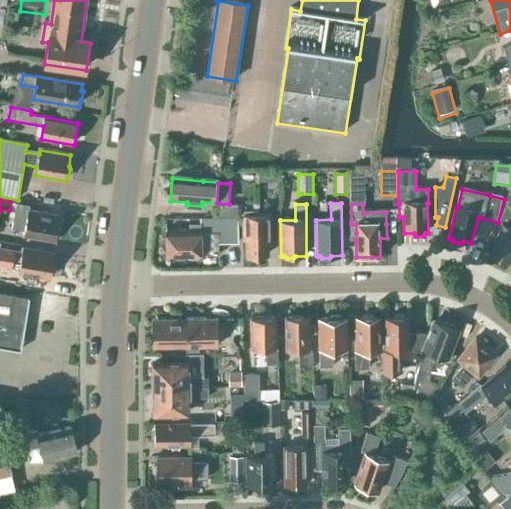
[(29,207),(17,205),(12,229),(24,232),(23,236),(56,242),(56,240),(59,238),(60,230),(58,228),(60,217),(29,211),(29,207)]
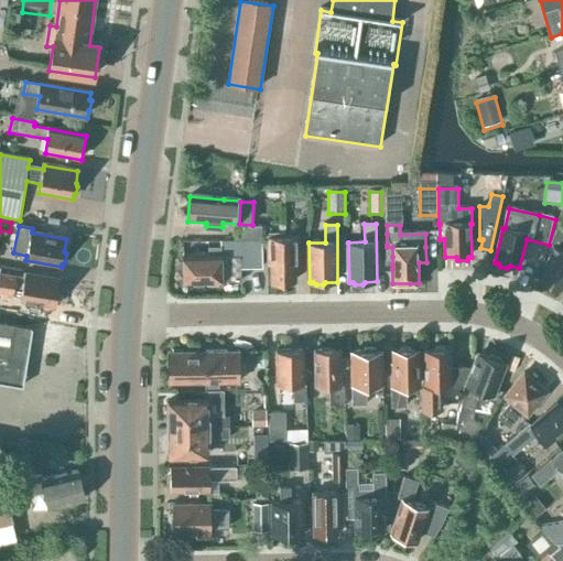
[(262,227),(237,228),(238,244),(262,243),(262,227)]
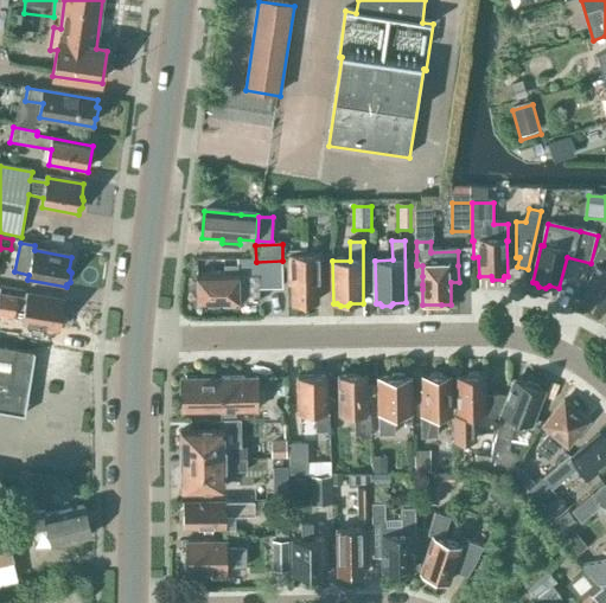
[(578,299),(605,312),(605,248),(601,245),(592,264),(595,265),(578,299)]
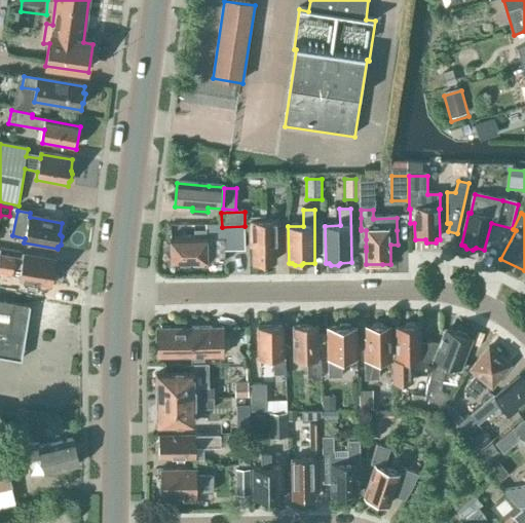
[(271,264),(275,264),(275,247),(278,247),(277,222),(265,222),(265,218),(251,218),(251,222),(251,248),(254,248),(254,264),(258,264),(262,266),(267,266),(271,264)]
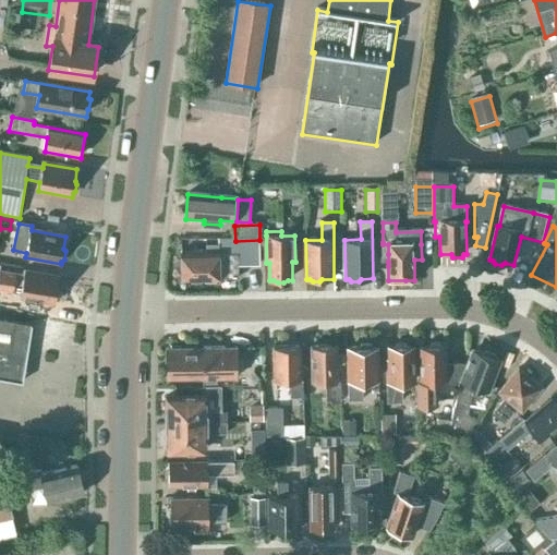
[(219,253),(181,253),(182,265),(179,266),(179,276),(182,278),(182,281),(206,280),(206,284),(216,284),(216,280),(220,280),(239,280),(239,266),(261,266),(259,240),(235,241),(219,241),(219,253)]
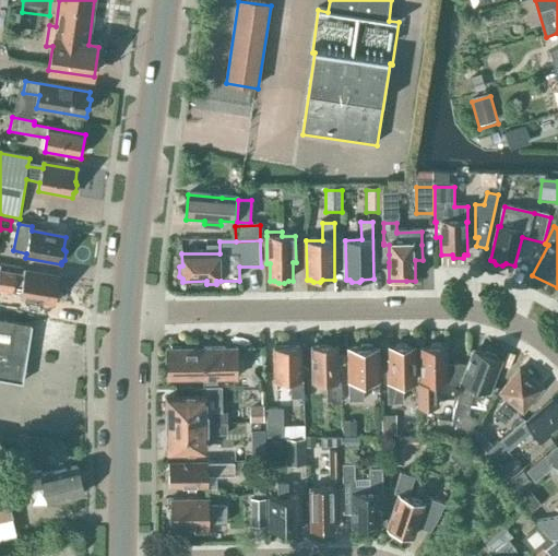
[(58,290),(59,278),(23,272),(23,276),(0,272),(0,291),(20,295),(19,298),(55,305),(56,300),(58,299),(59,293),(58,290)]
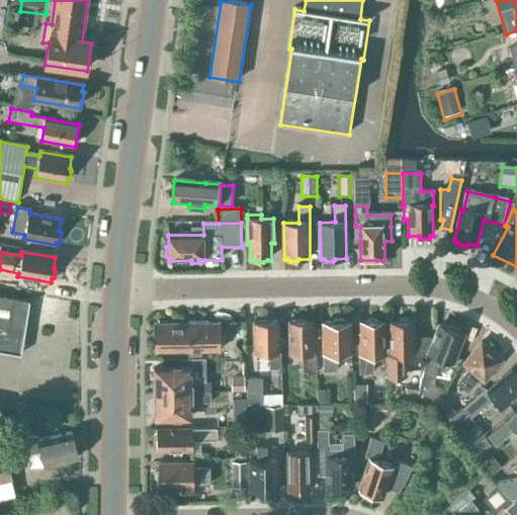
[(0,352),(21,356),(30,303),(0,297),(0,352)]
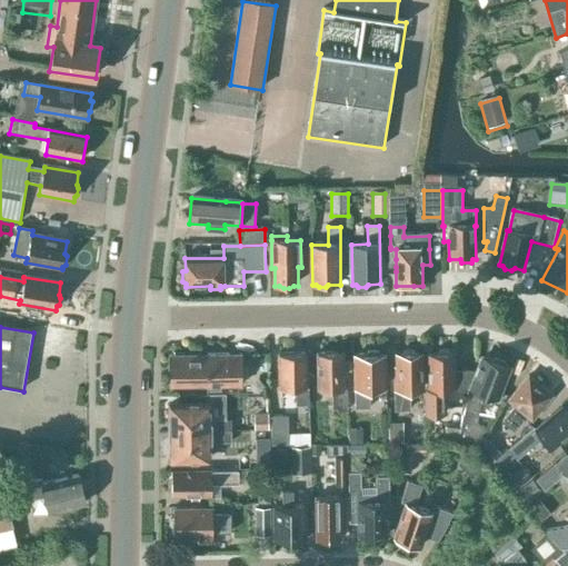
[(421,391),(421,355),(416,355),(414,353),(406,353),(404,355),(398,355),(399,367),(397,367),(397,390),(396,390),(396,411),(410,411),(409,391),(421,391)]
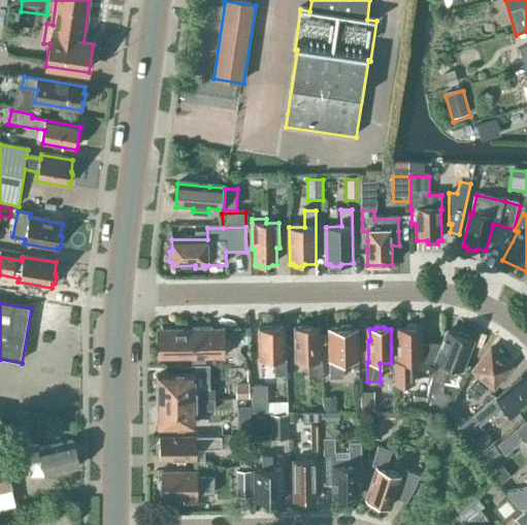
[(422,347),(421,329),(418,329),(416,327),(409,327),(407,329),(398,329),(398,362),(397,362),(397,386),(410,386),(409,362),(424,362),(424,347),(422,347)]
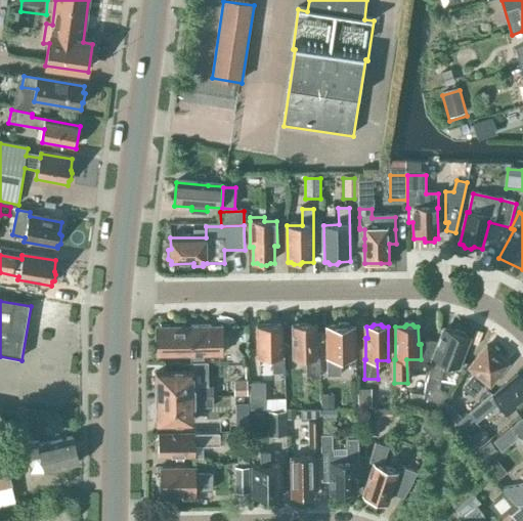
[(293,327),(294,360),(307,359),(307,377),(311,377),(311,379),(321,379),(320,358),(318,359),(317,326),(293,327)]
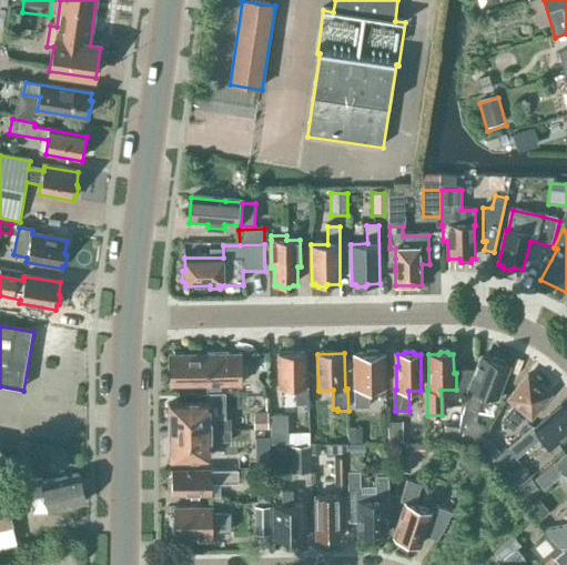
[(380,355),(378,353),(368,353),(366,355),(356,355),(356,364),(354,364),(355,409),(370,409),(370,390),(383,389),(383,355),(380,355)]
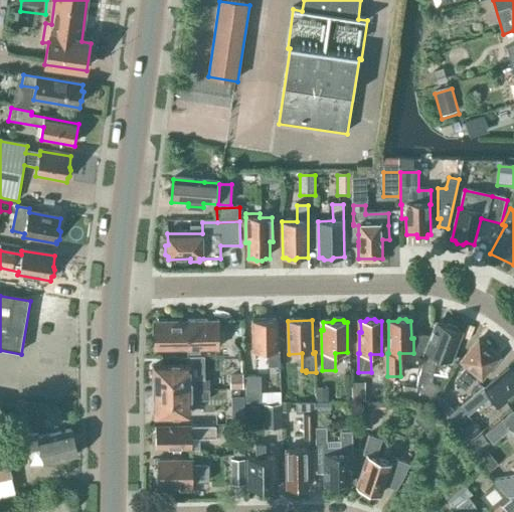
[(278,351),(278,321),(252,321),(253,352),(269,352),(269,368),(280,368),(280,351),(278,351)]
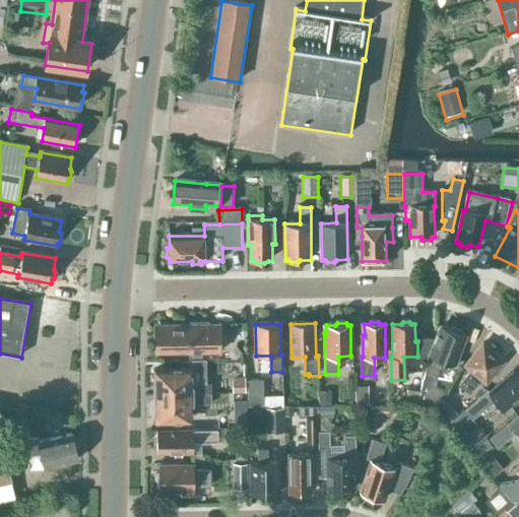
[(221,353),(221,325),(160,326),(155,330),(155,354),(190,353),(203,353),(221,353)]
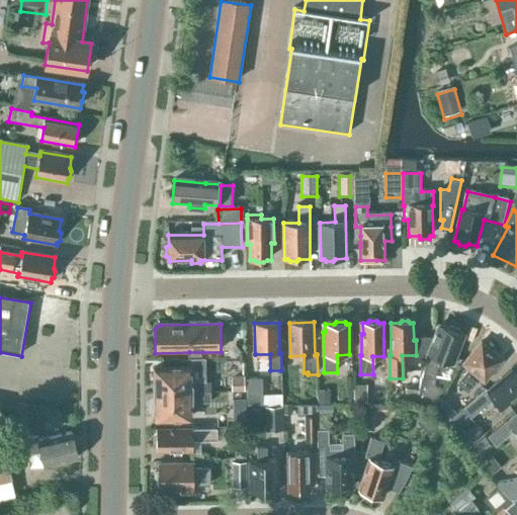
[(420,392),(418,402),(426,404),(427,404),(434,409),(444,394),(434,387),(436,376),(437,371),(440,359),(452,364),(463,335),(461,334),(460,331),(451,328),(449,329),(441,326),(438,334),(436,333),(428,354),(420,392)]
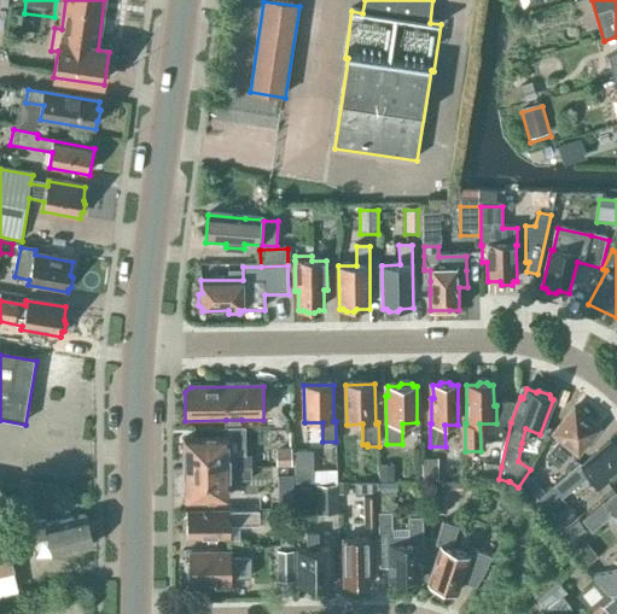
[(560,442),(547,458),(559,468),(572,451),(578,456),(600,431),(575,409),(553,436),(560,442)]
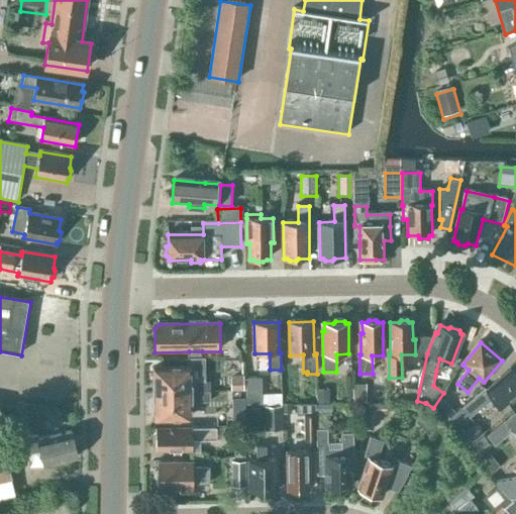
[(205,361),(188,361),(188,369),(190,369),(205,369),(205,361)]
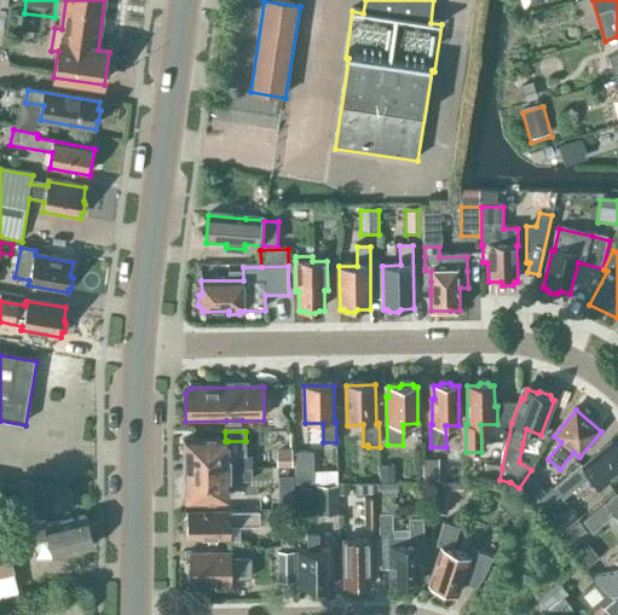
[(184,456),(186,458),(186,473),(253,471),(252,458),(227,458),(227,441),(225,441),(186,441),(186,446),(184,448),(184,456)]
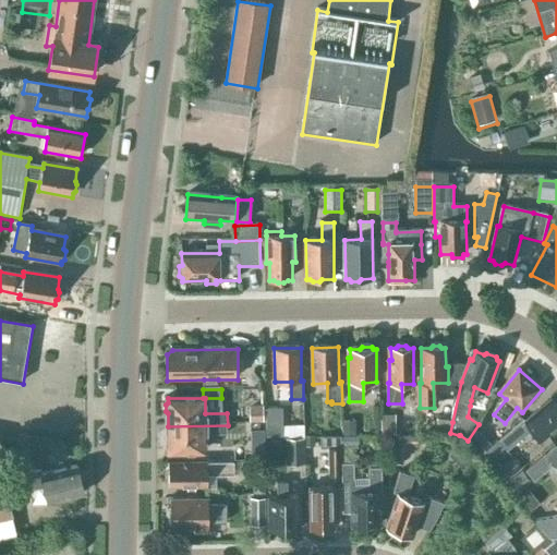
[(512,430),(515,433),(506,439),(513,448),(533,432),(542,443),(556,430),(556,407),(552,400),(525,422),(524,421),(512,430)]
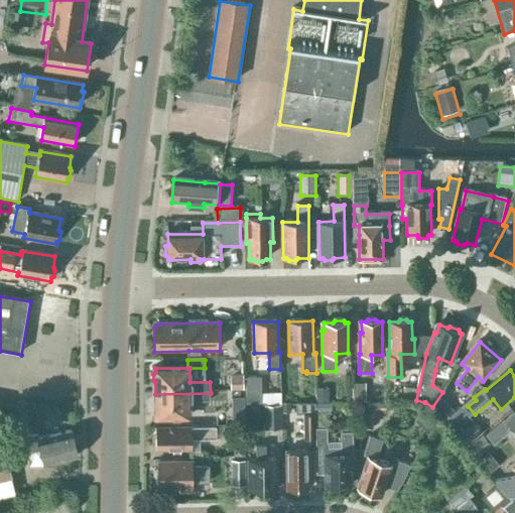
[(244,377),(214,378),(215,394),(232,393),(245,392),(244,377)]
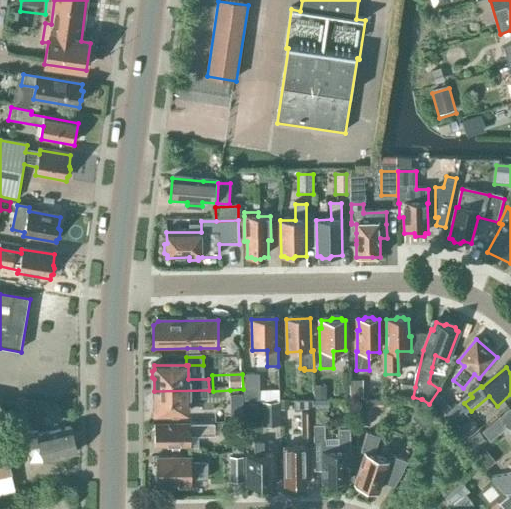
[(259,376),(243,377),(243,389),(243,402),(260,402),(259,376)]
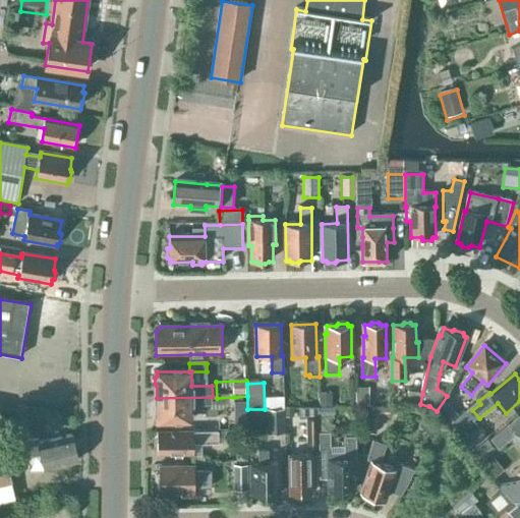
[(408,391),(406,401),(420,404),(422,394),(408,391)]
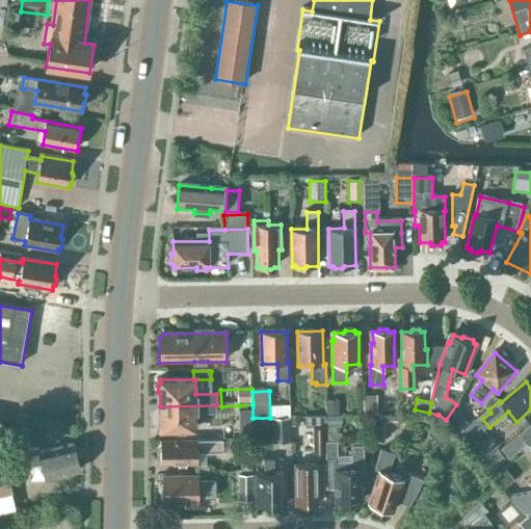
[(253,418),(253,404),(239,405),(240,435),(254,435),(253,418)]
